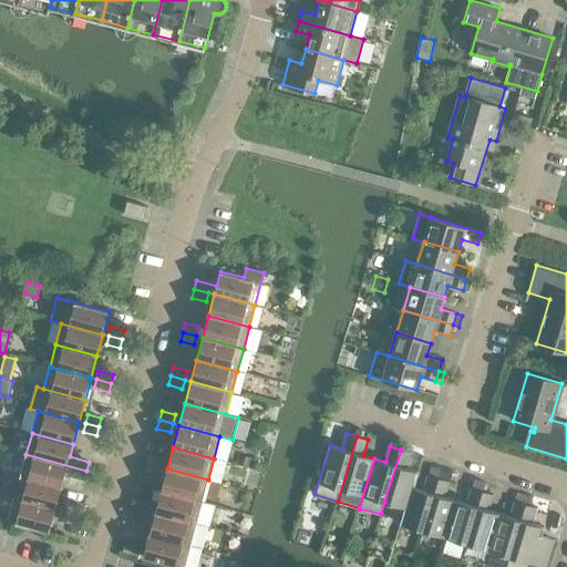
[(411,453),(401,450),(384,502),(405,508),(406,508),(413,487),(414,487),(419,472),(406,468),(411,453)]
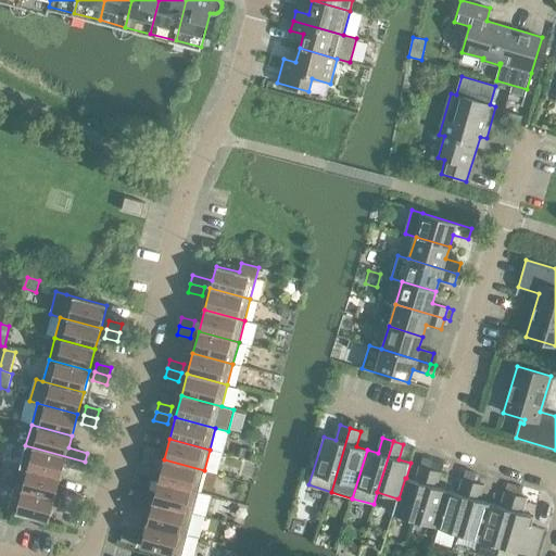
[(83,470),(85,462),(25,445),(20,467),(60,478),(63,465),(83,470)]
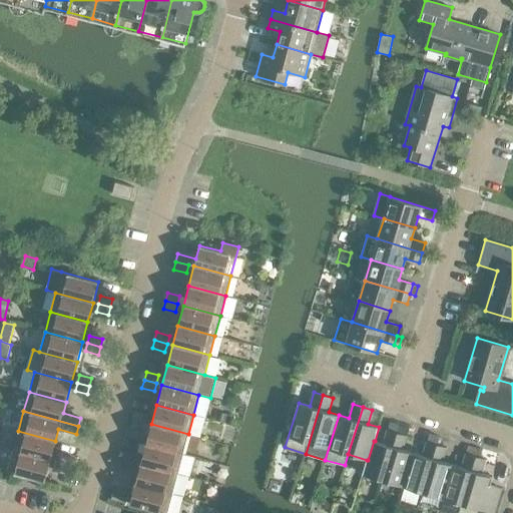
[(135,412),(133,420),(145,423),(147,415),(135,412)]
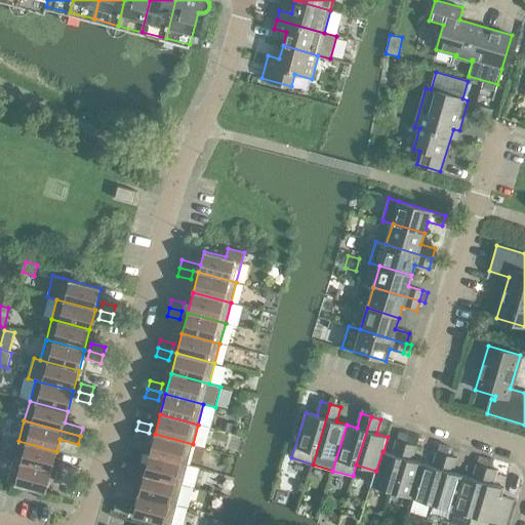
[(225,421),(223,431),(231,433),(233,423),(225,421)]
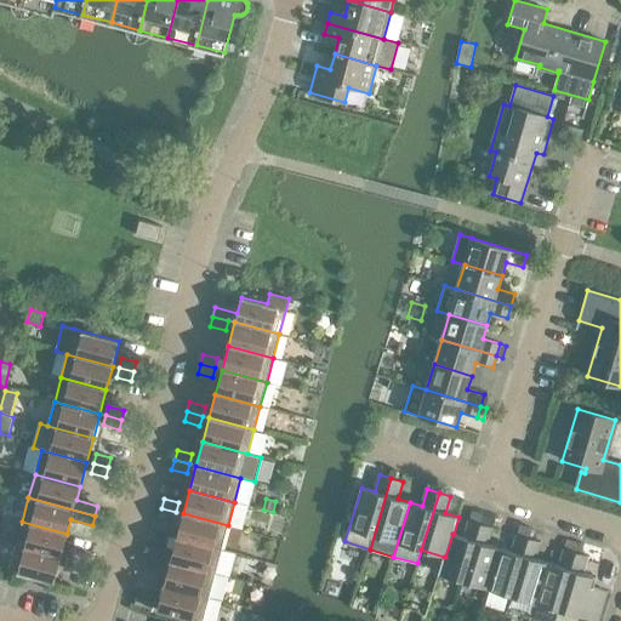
[(174,522),(176,512),(161,508),(159,518),(174,522)]
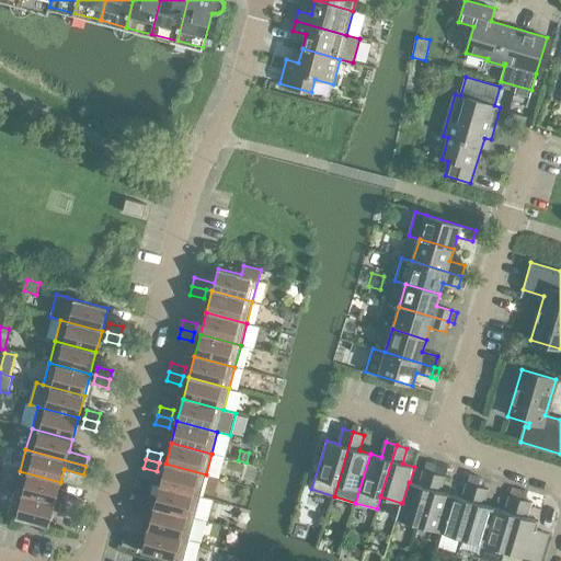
[(426,460),(423,470),(434,473),(437,464),(426,460)]
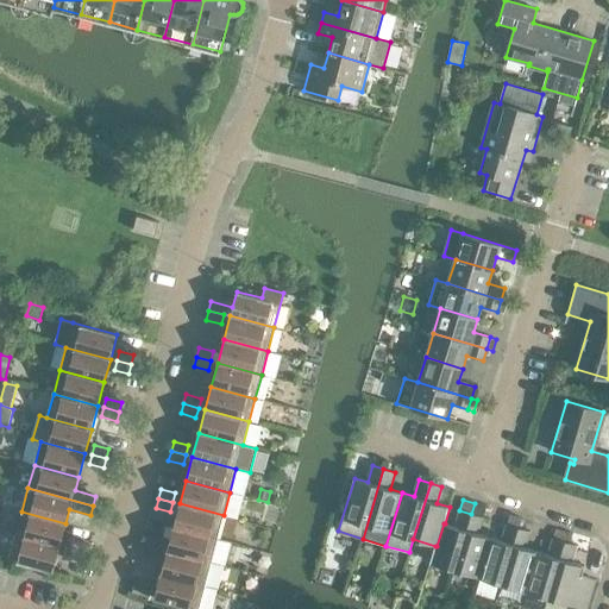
[(224,515),(180,503),(174,527),(218,539),(224,515)]
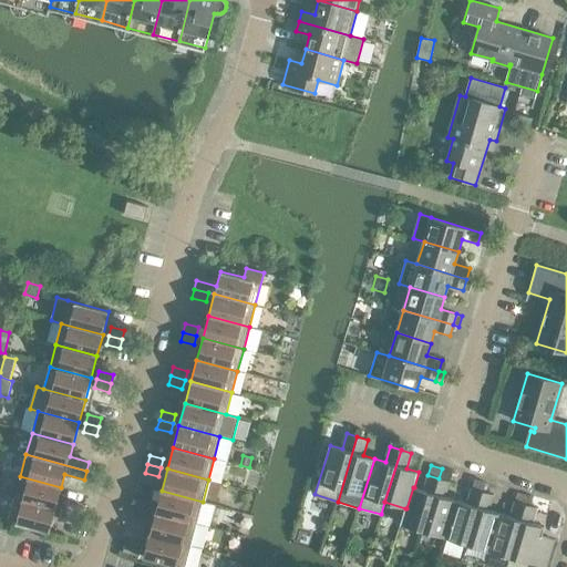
[(442,468),(439,478),(450,482),(453,472),(442,468)]
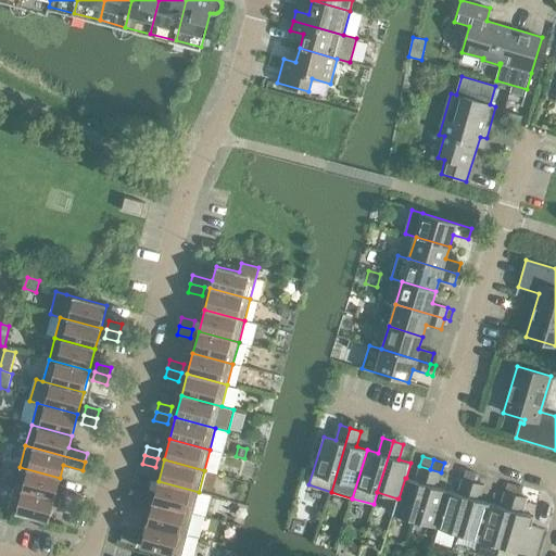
[(415,520),(430,469),(419,466),(415,481),(406,478),(405,478),(399,498),(397,498),(392,514),(415,520)]
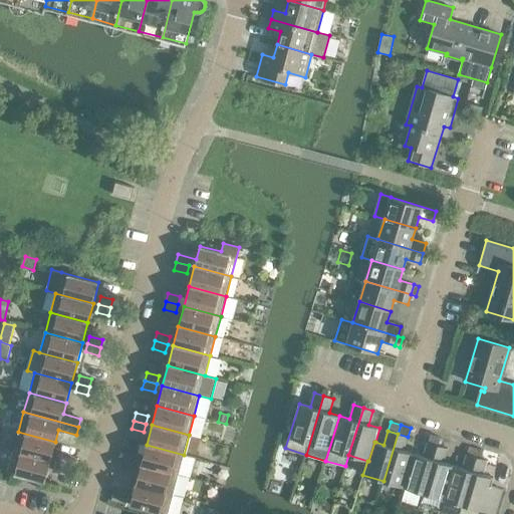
[(50,462),(55,442),(18,432),(13,452),(50,462)]
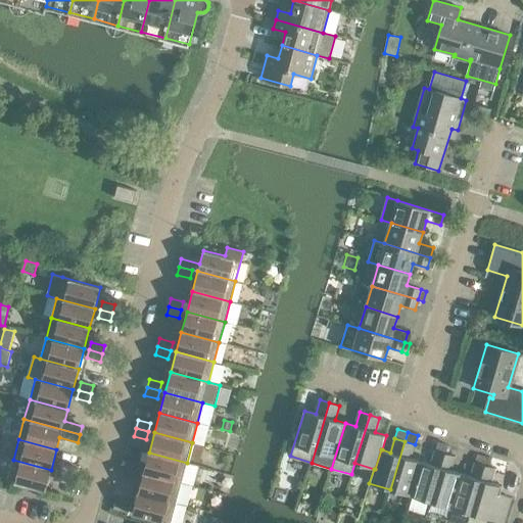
[(411,495),(421,462),(411,459),(415,444),(405,441),(390,489),(411,495)]
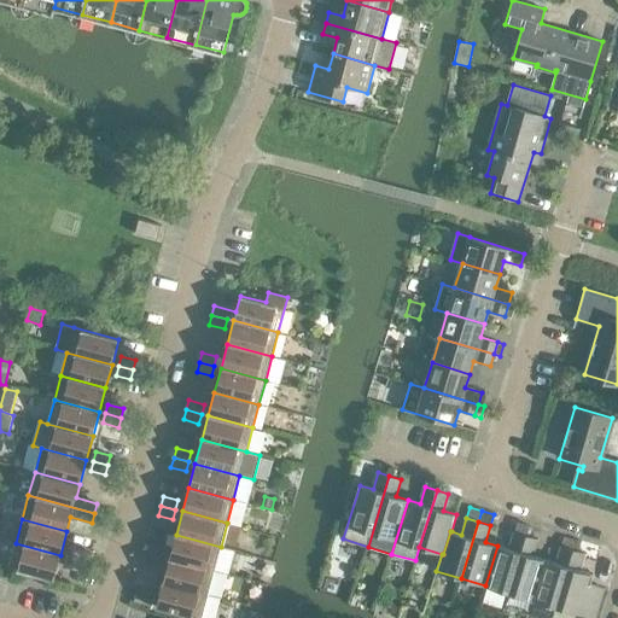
[(518,522),(514,532),(526,536),(529,525),(518,522)]
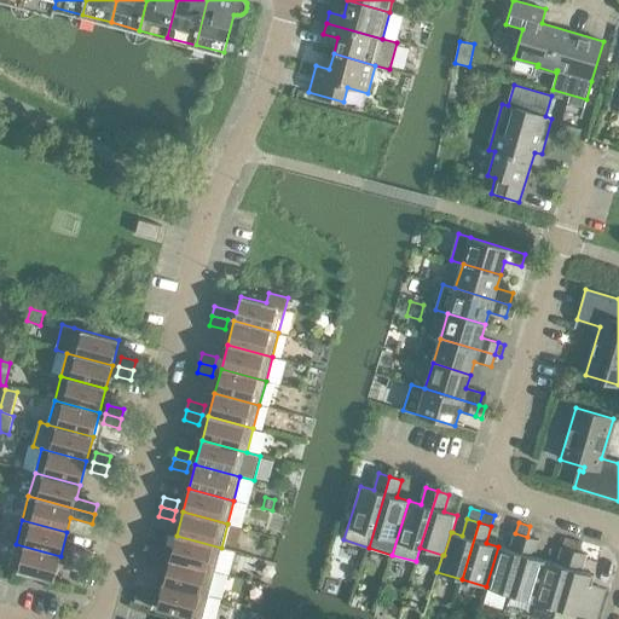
[(509,594),(527,537),(515,533),(510,550),(498,547),(486,586),(509,594)]
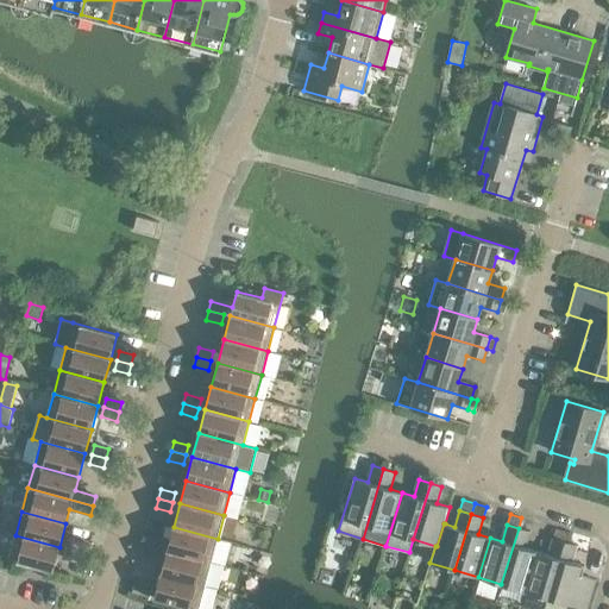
[(218,539),(174,527),(167,551),(211,563),(218,539)]
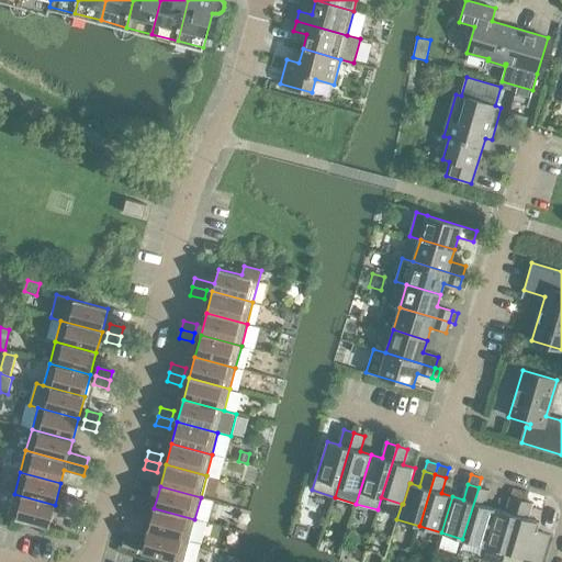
[(484,546),(495,508),(484,505),(489,491),(479,487),(462,539),(484,546)]
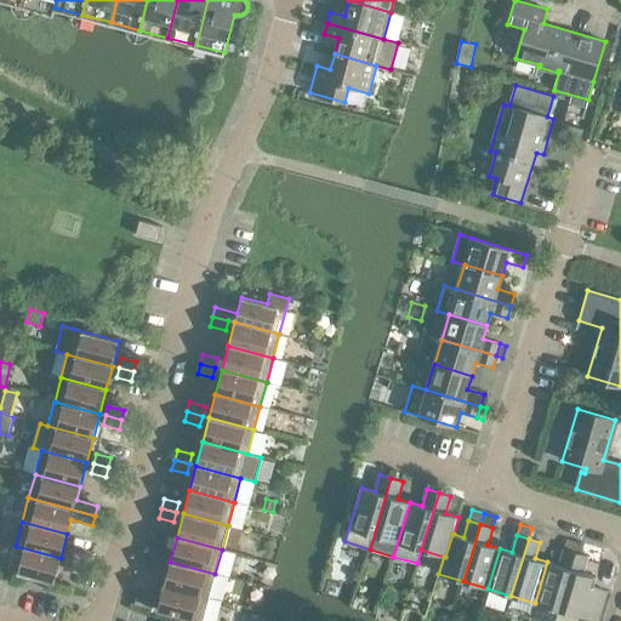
[(53,582),(61,558),(16,546),(9,570),(53,582)]
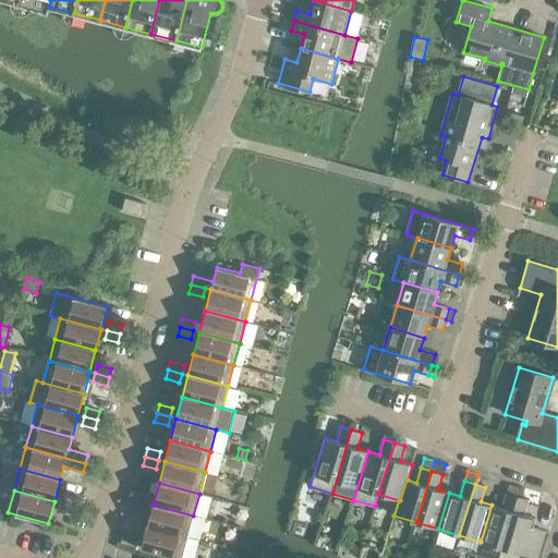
[(136,490),(133,499),(147,502),(149,494),(136,490)]
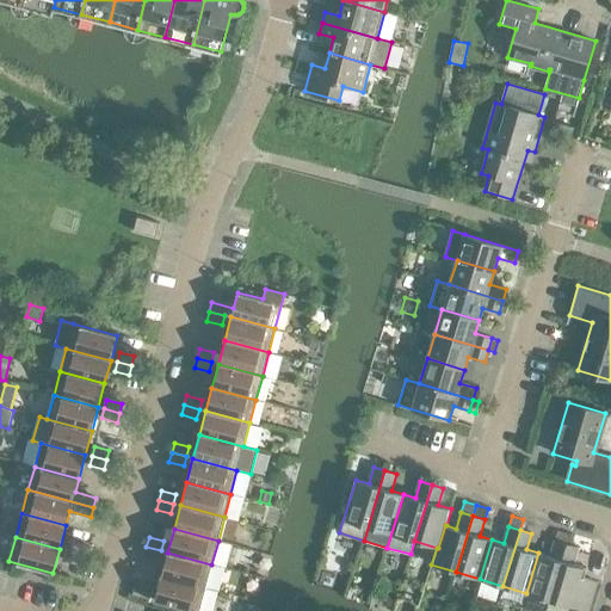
[(69,541),(66,550),(81,554),(84,545),(69,541)]
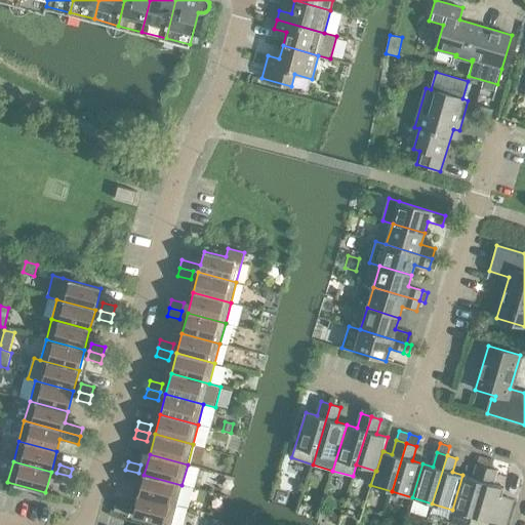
[(473,515),(487,468),(477,465),(473,478),(462,475),(452,510),(473,515)]
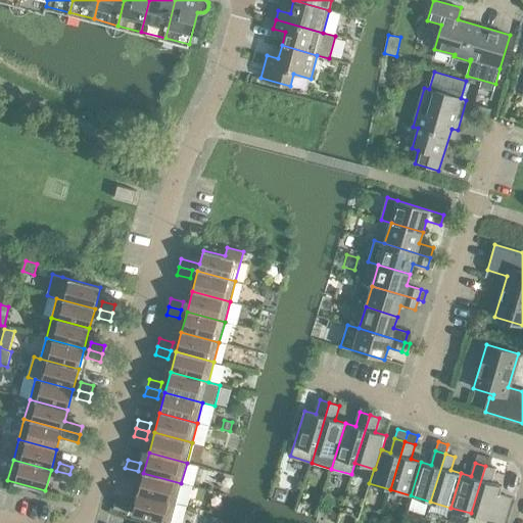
[(495,468),(485,466),(471,513),(467,522),(503,522),(511,497),(500,494),(502,486),(490,482),(495,468)]
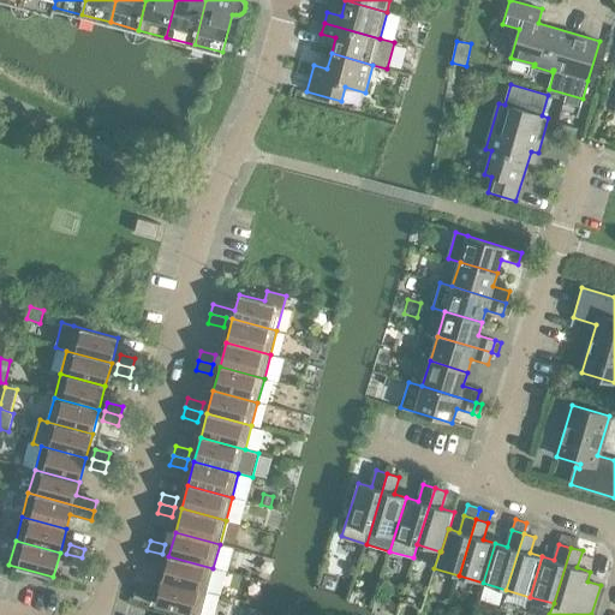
[(160,563),(162,554),(147,550),(144,560),(160,563)]
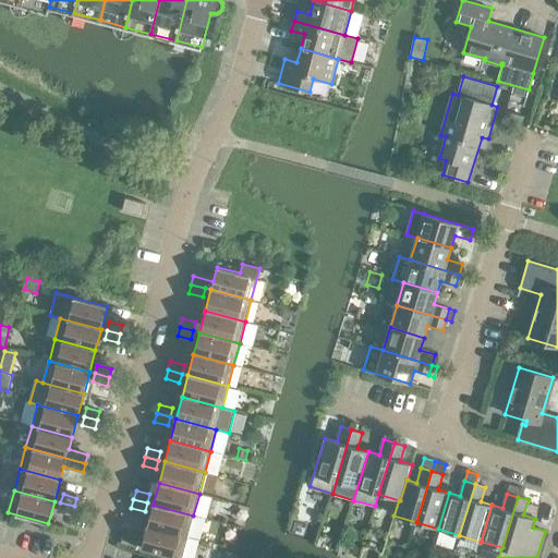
[(72,514),(74,506),(60,502),(58,511),(72,514)]
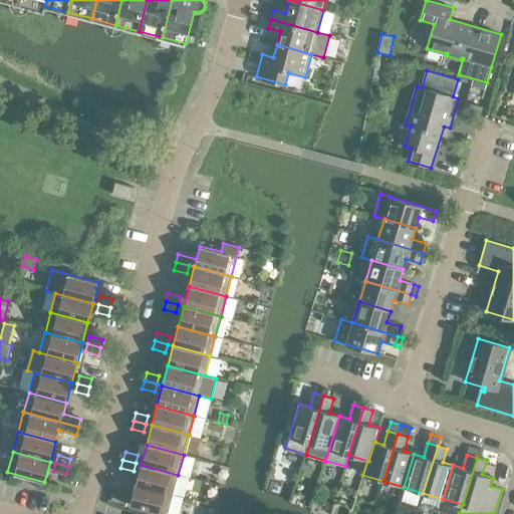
[(178,475),(141,465),(136,485),(173,494),(178,475)]
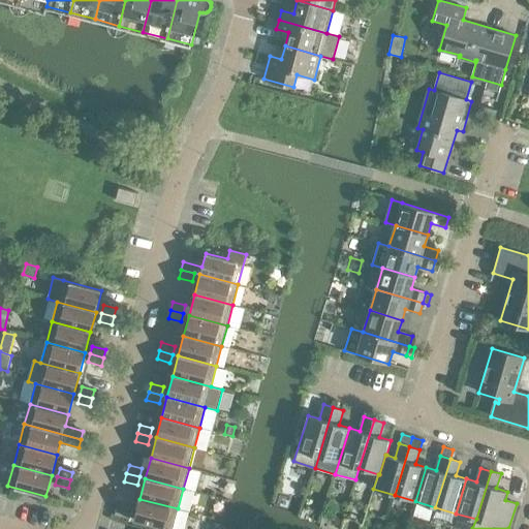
[(172,528),(178,508),(139,499),(133,520),(167,528),(172,528)]
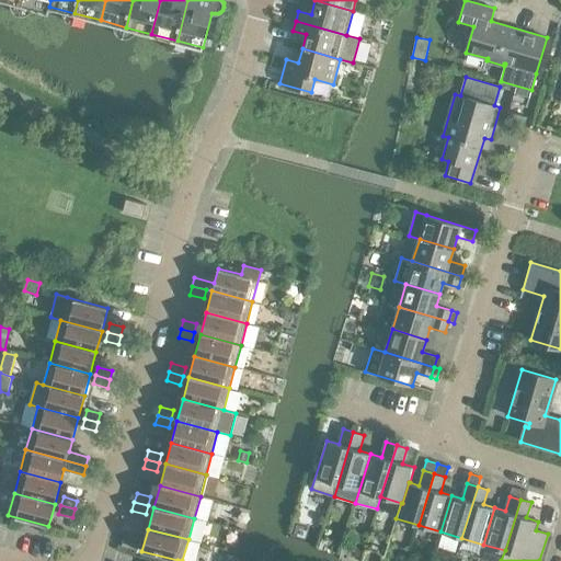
[(123,545),(136,549),(138,540),(125,536),(123,545)]
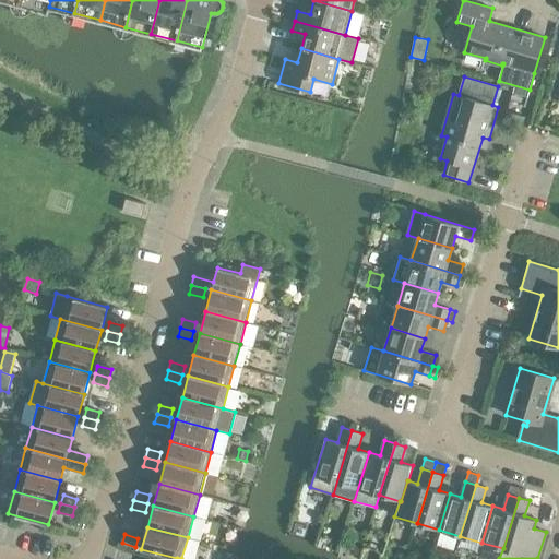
All buildings are outlined.
